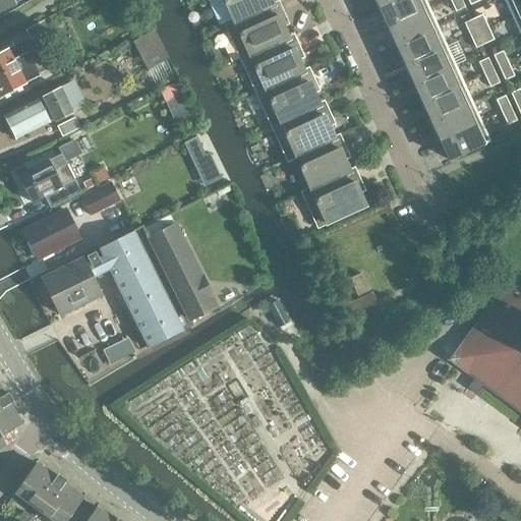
[(0,0),(0,12),(16,5),(13,0),(0,0)]
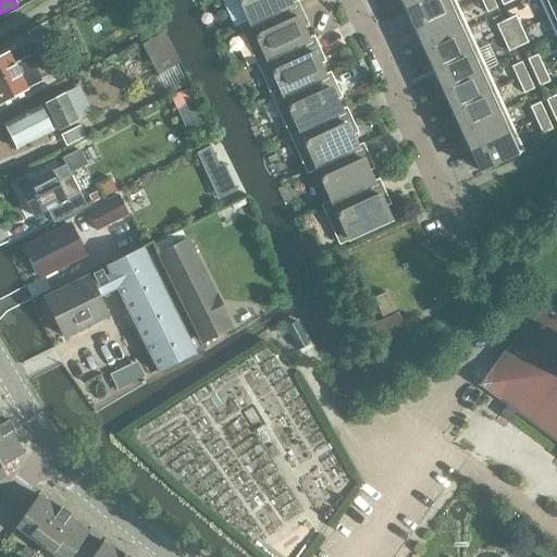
[(240,0),(242,0),(239,1),(249,25),(242,28),(242,29),(298,3),(297,3),(293,5),(289,0),(240,0)]
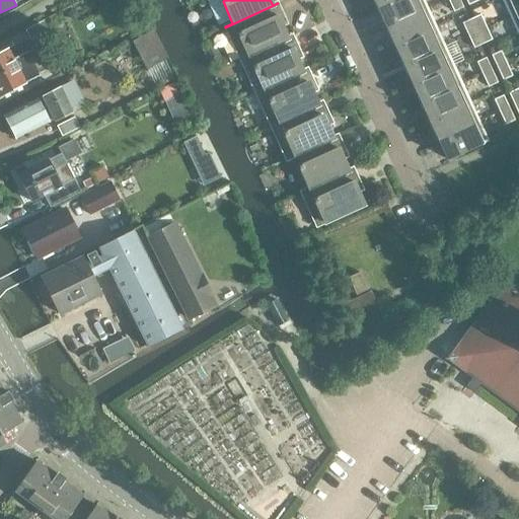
[(374,0),(378,9),(397,0),(374,0)]
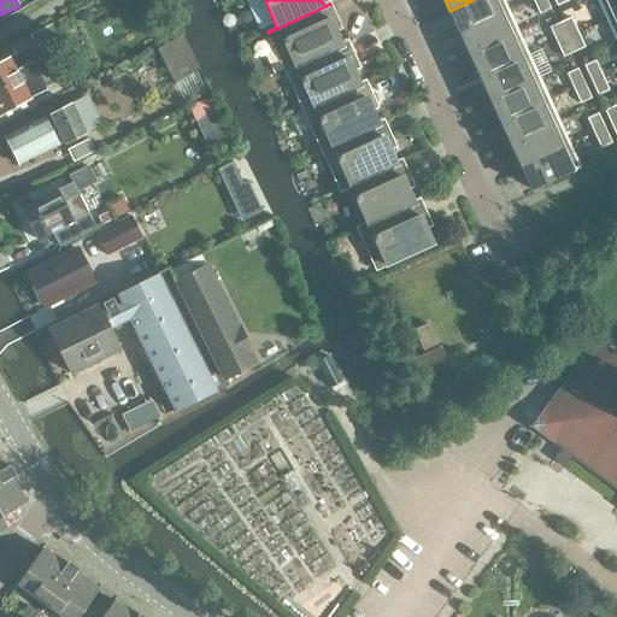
[(460,33),(509,11),(503,0),(472,0),(450,11),(460,33)]
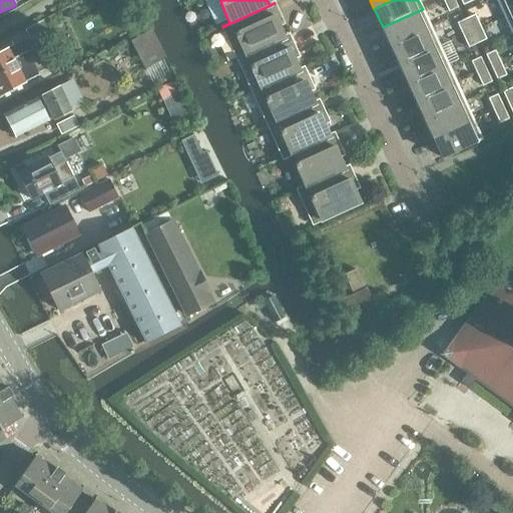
[(458,8),(454,0),(443,0),(449,12),(458,8)]
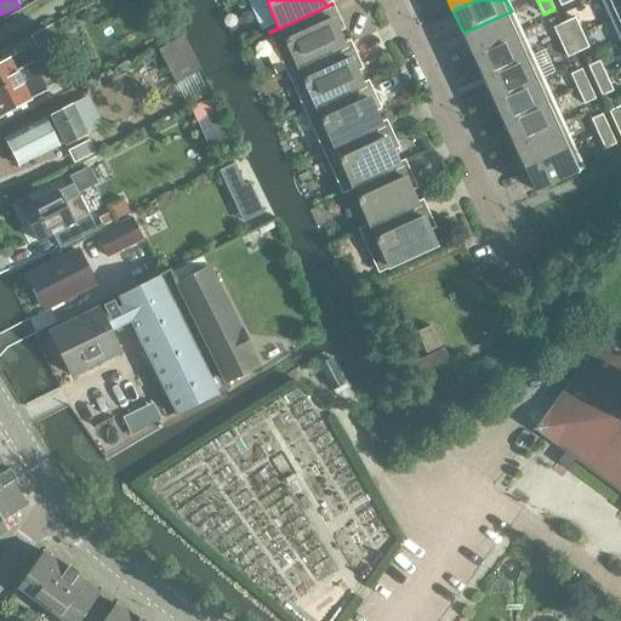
[(620,15),(620,0),(600,0),(610,21),(620,15)]
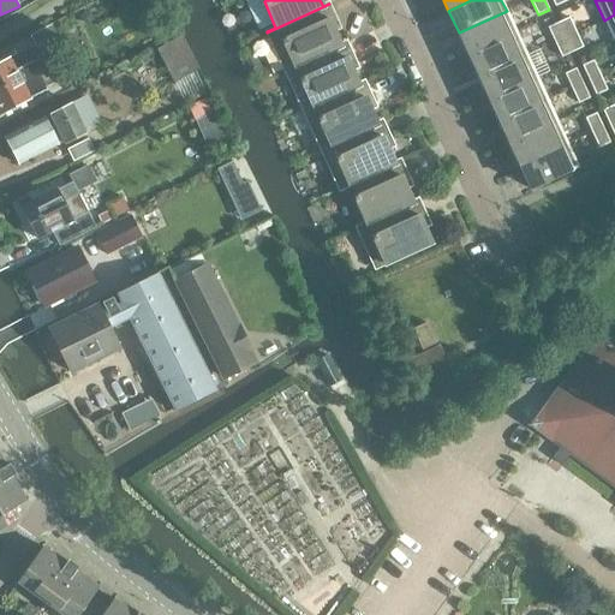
[(338,24),(329,4),(267,33),(285,72),(347,43),(346,42),(341,45),(333,27),(338,24)]
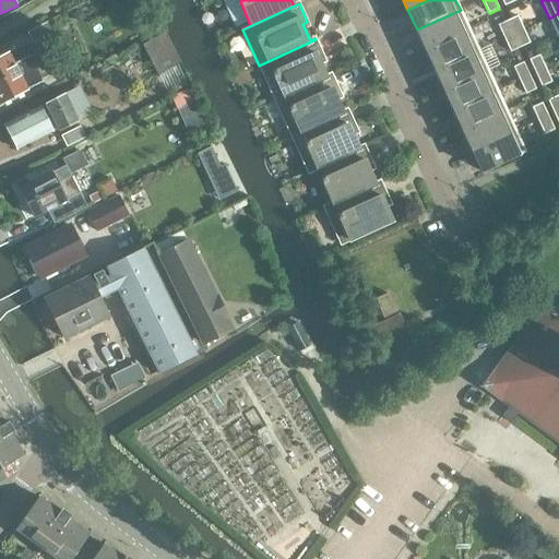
[(426,50),(470,31),(461,10),(417,30),(426,50)]
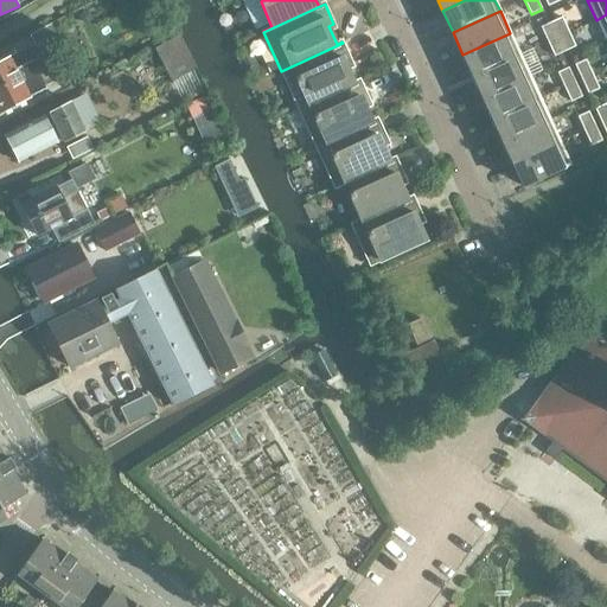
[(606,42),(606,14),(596,20),(606,42)]
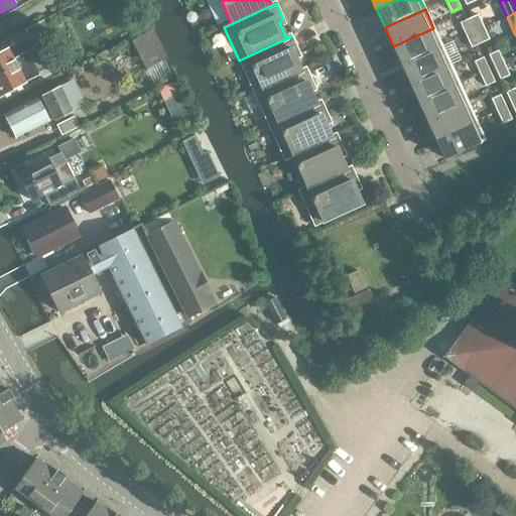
[(479,15),(472,18),(470,19),(475,31),(484,27),(479,15)]
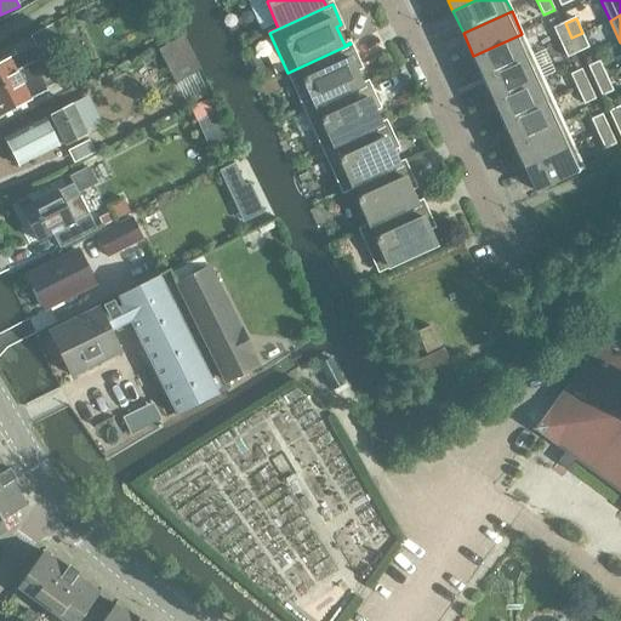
[(571,38),(565,23),(553,28),(560,44),(571,38)]
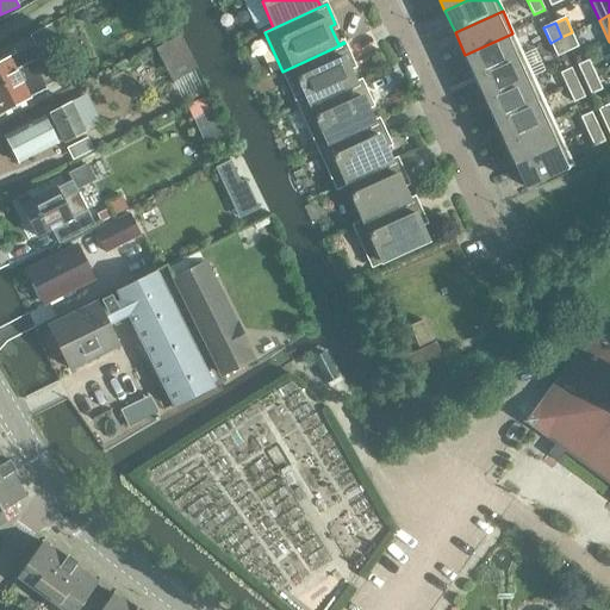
[(579,48),(572,32),(561,37),(568,53),(579,48)]
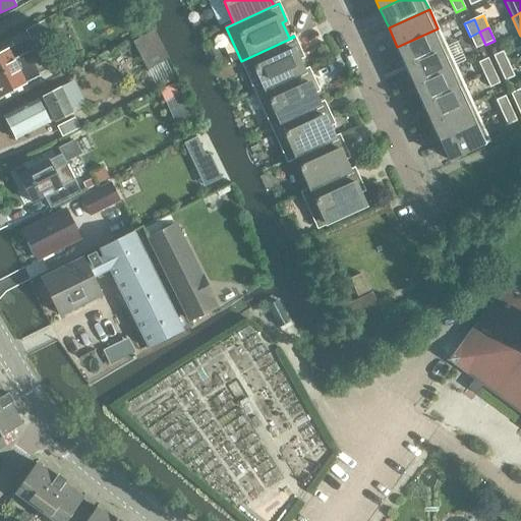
[(406,65),(447,47),(438,29),(397,47),(406,65)]
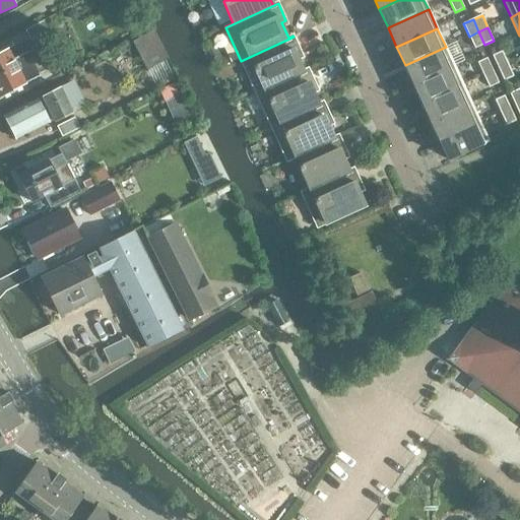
[(153,29),(133,41),(147,69),(169,58),(153,29)]
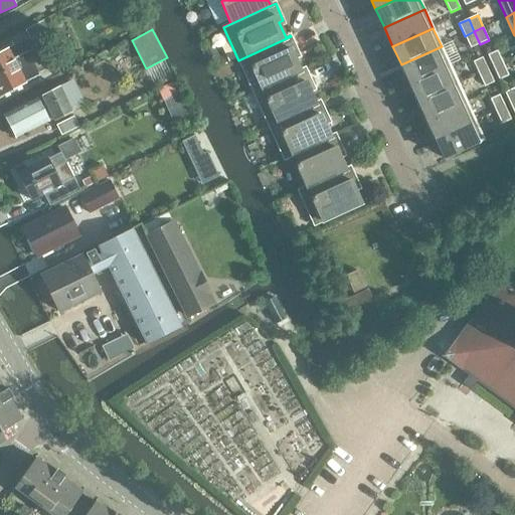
[(480,44),(474,31),(465,36),(471,48),(480,44)]
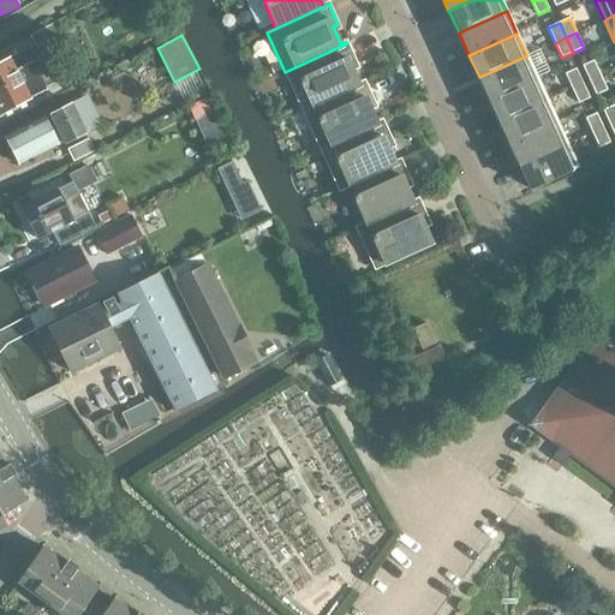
[(356,64),(347,43),(285,72),(303,111),(365,83),(364,82),(359,84),(351,66),(356,64)]
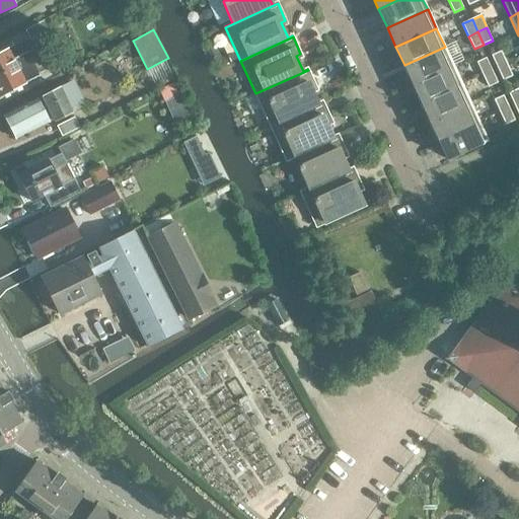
[(40,75),(54,68),(43,46),(12,61),(8,52),(0,55),(0,96),(41,77),(40,75)]
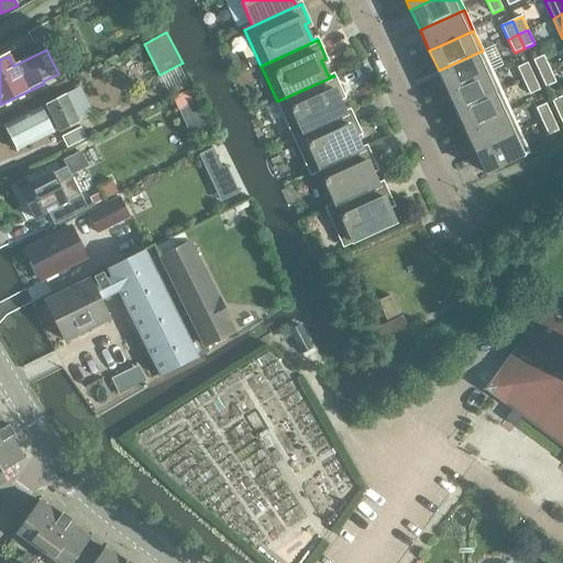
[(448,91),(492,72),(483,51),(439,70),(448,91)]
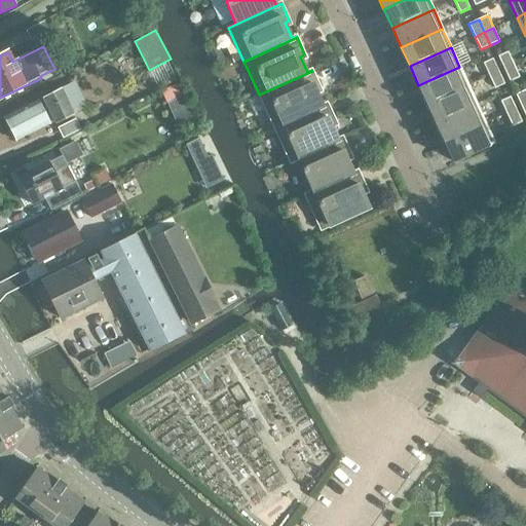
[(498,57),(504,69),(514,65),(508,52),(498,57)]
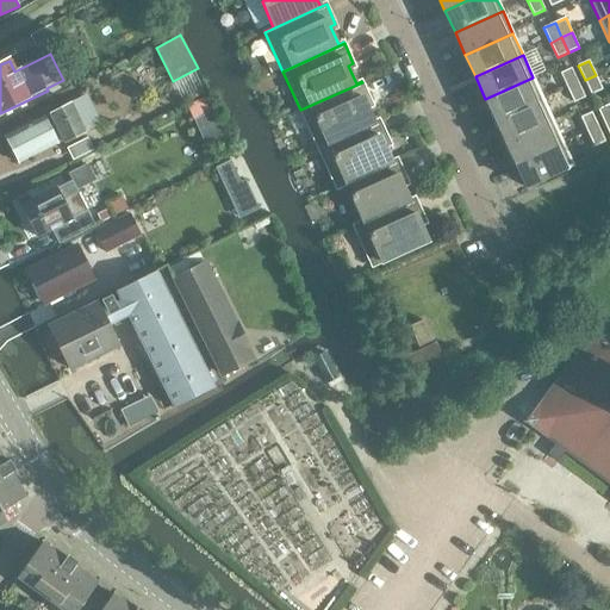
[(561,74),(567,88),(578,83),(572,69),(561,74)]
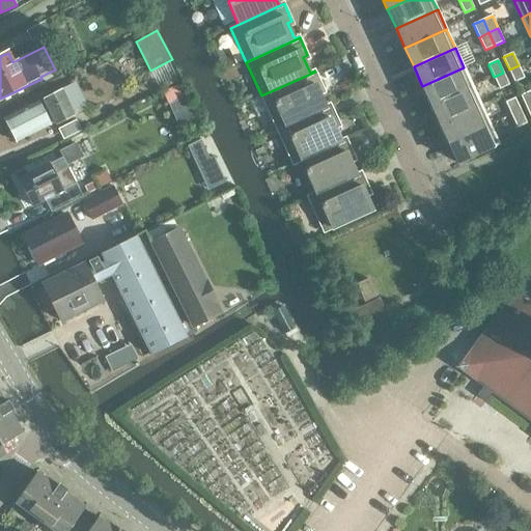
[(524,78),(519,65),(509,70),(514,83),(524,78)]
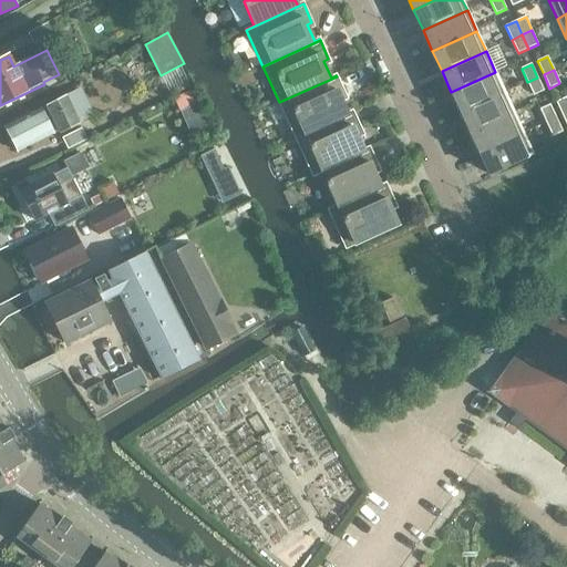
[(251,72),(238,76),(243,86),(255,82),(251,72)]
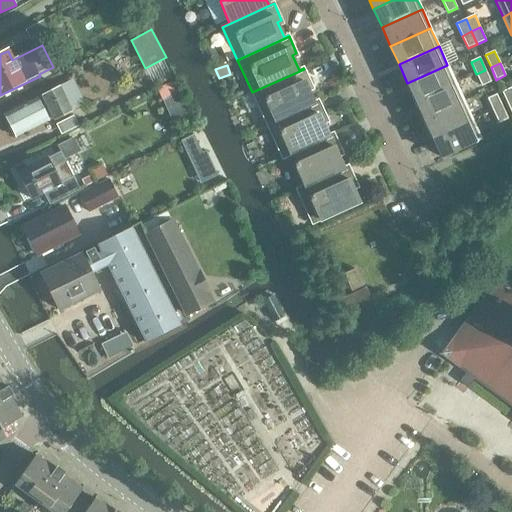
[(416,102),(456,83),(447,65),(407,83),(416,102)]
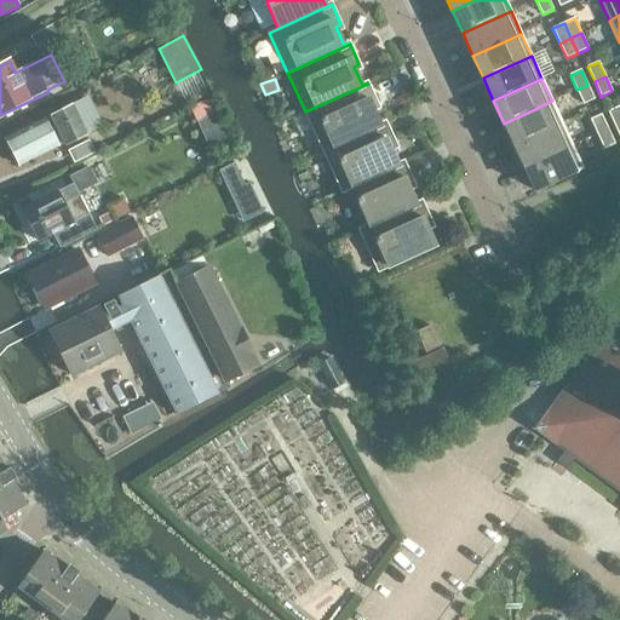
[(377,104),(368,84),(305,112),(323,151),(386,124),(385,122),(380,125),(372,107),(377,104)]
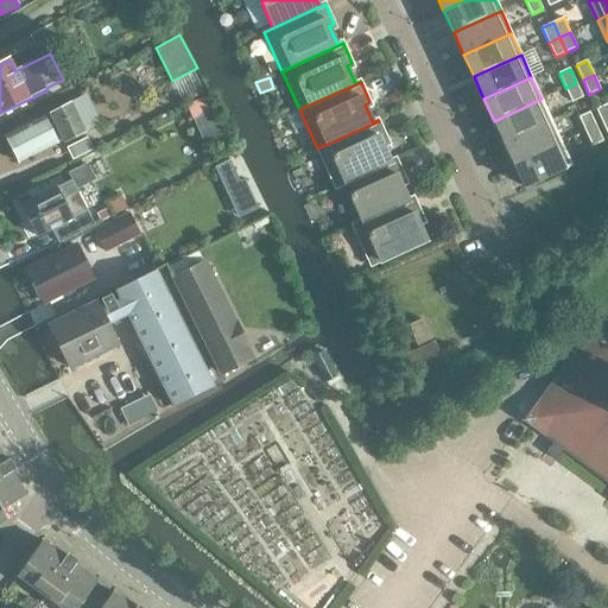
[(583,97),(576,83),(565,88),(572,102),(583,97)]
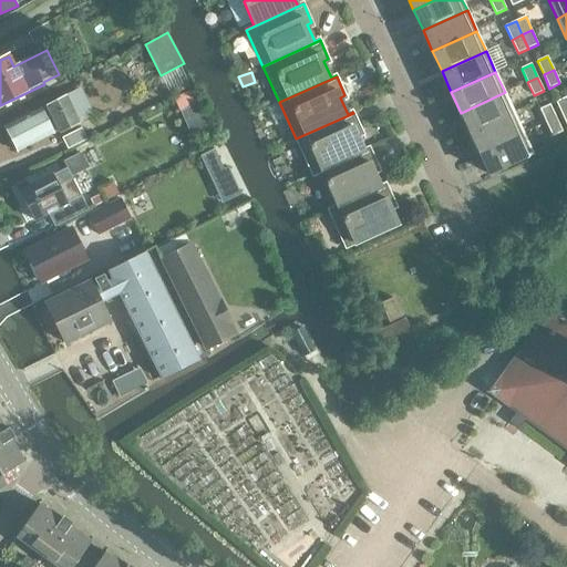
[(191,90),(174,98),(179,111),(196,104),(191,90)]
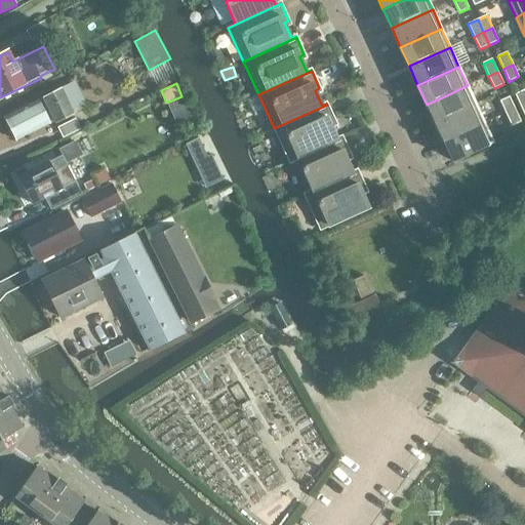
[(435,123),(476,105),(468,85),(427,105),(435,123)]
